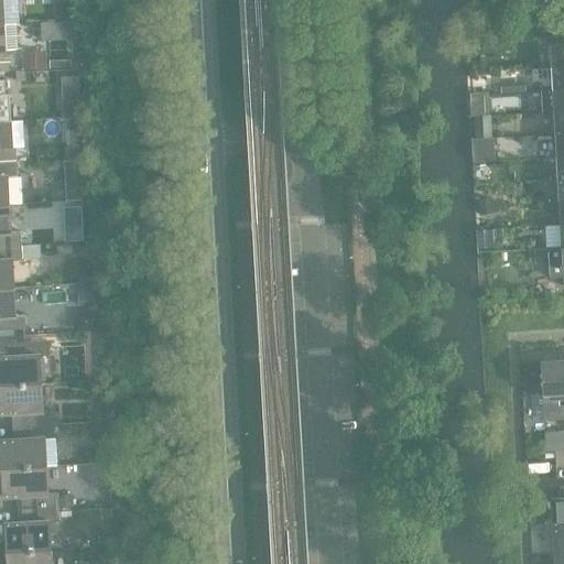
[(63,4),(57,10),(57,19),(72,18),(72,3),(63,4)]
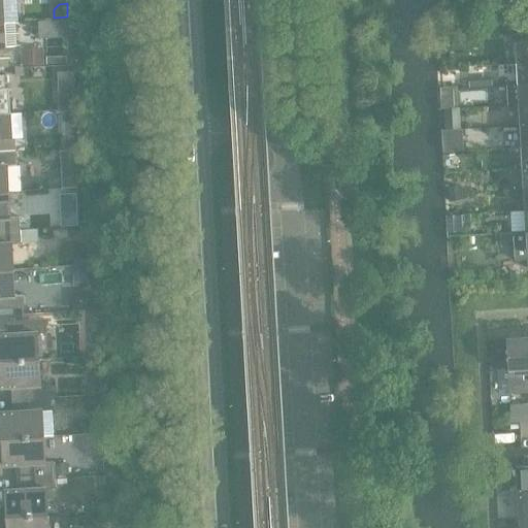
[(4,23),(0,23),(0,62),(14,61),(13,47),(17,47),(15,23),(4,24),(4,23)]
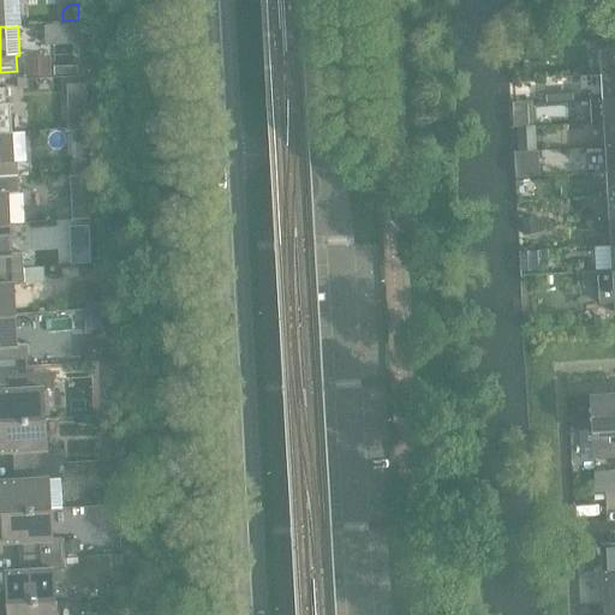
[(614,48),(599,49),(601,75),(614,73),(614,48)]
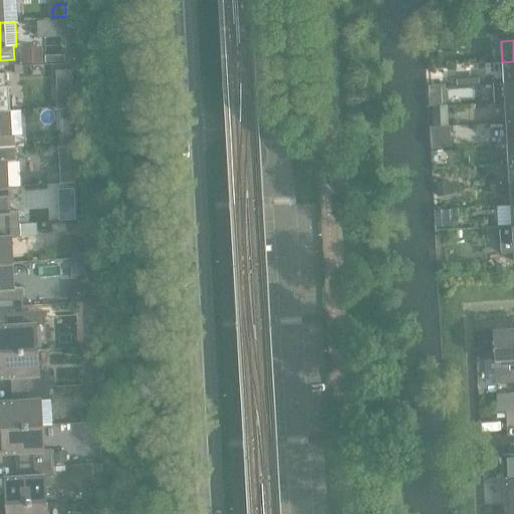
[(42,47),(22,49),(23,65),(43,63),(42,47)]
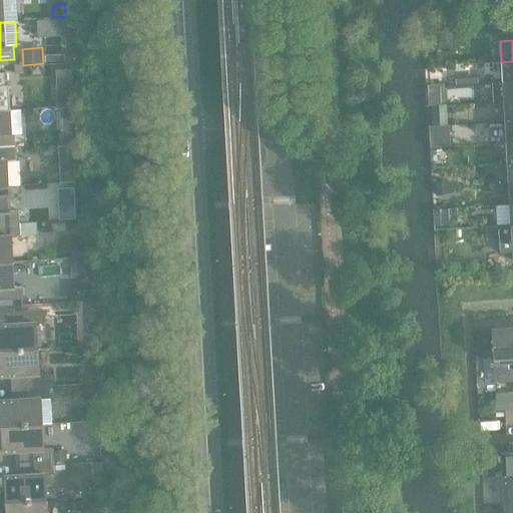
[(512,61),(501,62),(502,83),(512,81),(512,61)]
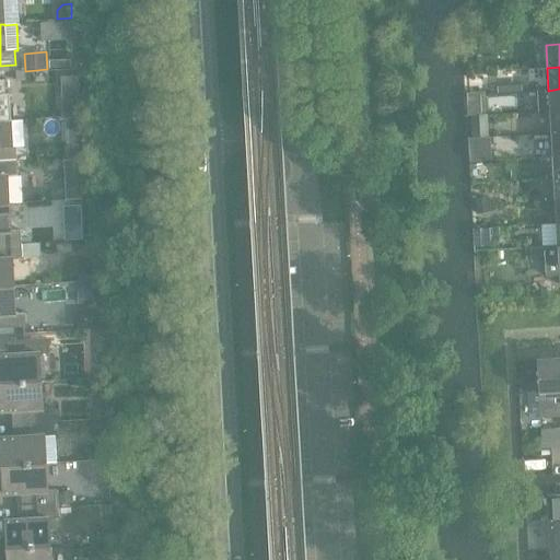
[(559,89),(548,91),(537,91),(538,114),(549,113),(559,112),(559,89)]
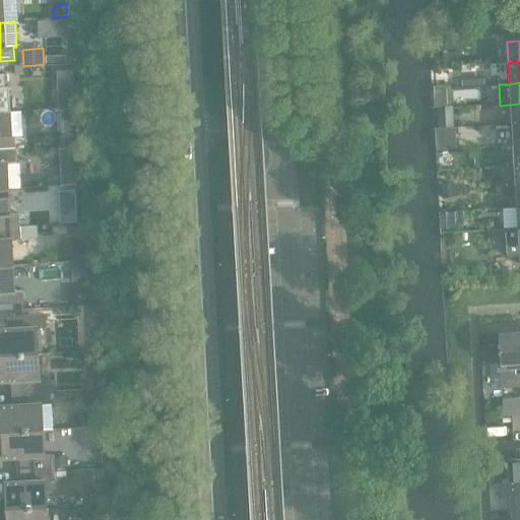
[(72,99),(60,99),(61,109),(73,109),(72,99)]
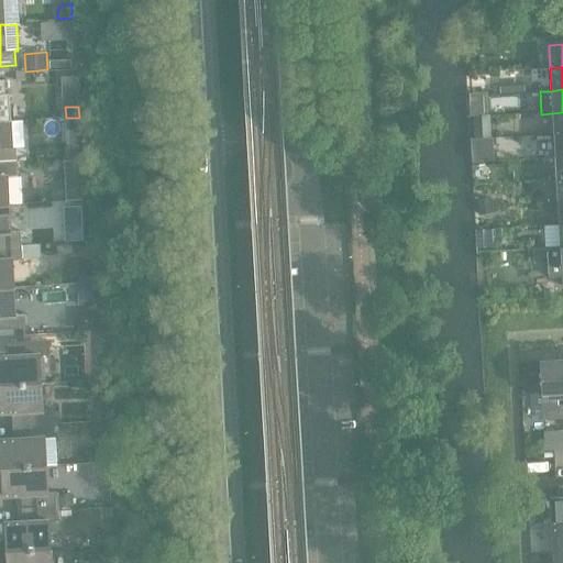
[(562,112),(552,113),(554,135),(562,134),(562,112)]
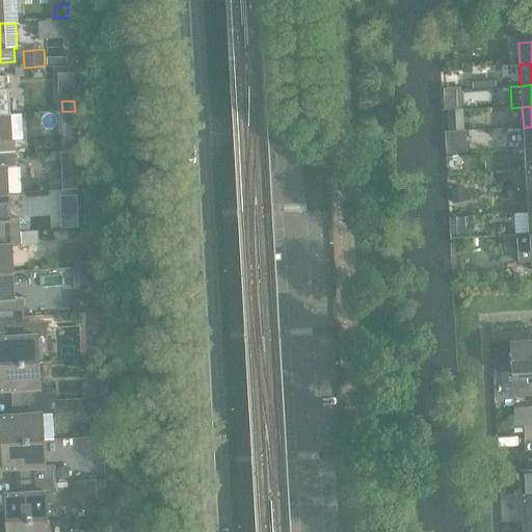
[(76,113),(63,113),(64,151),(77,151),(76,113)]
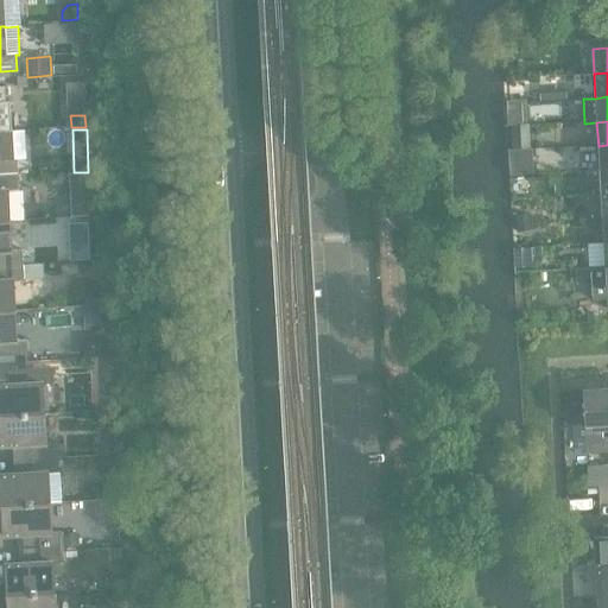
[(0,176),(18,176),(17,160),(0,160),(0,176)]
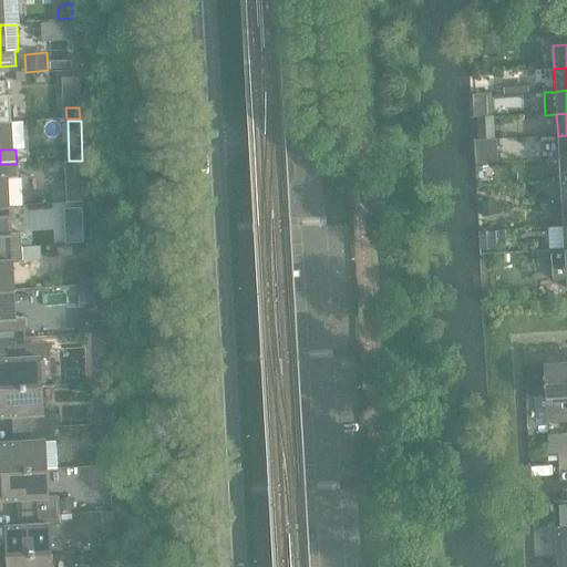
[(0,206),(9,206),(22,206),(21,178),(18,179),(17,164),(0,164),(0,206)]
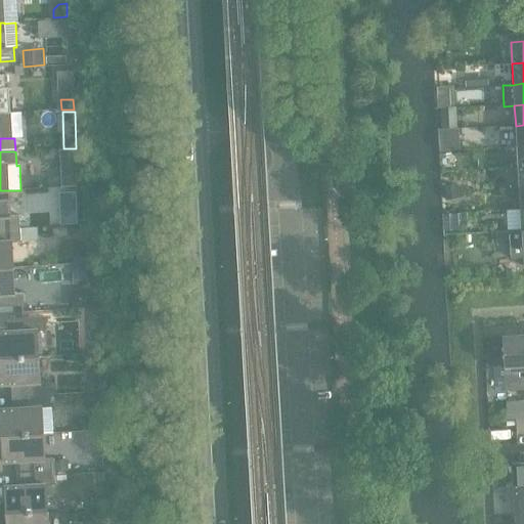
[(78,172),(66,173),(66,187),(78,186),(78,172)]
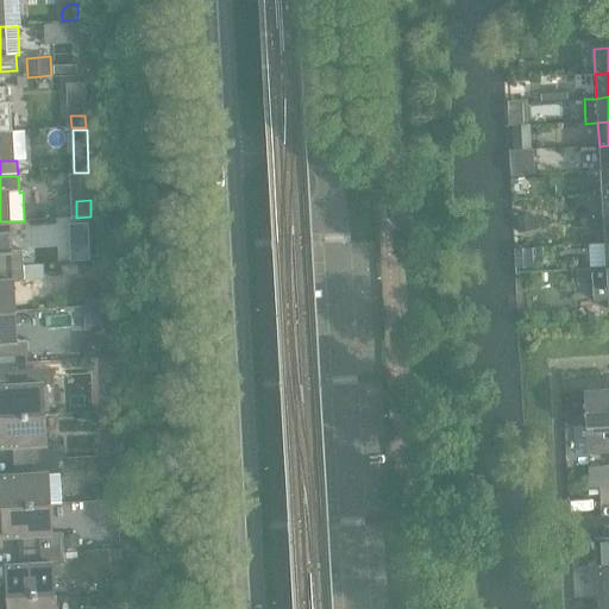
[(534,219),(519,219),(519,232),(534,231),(534,219)]
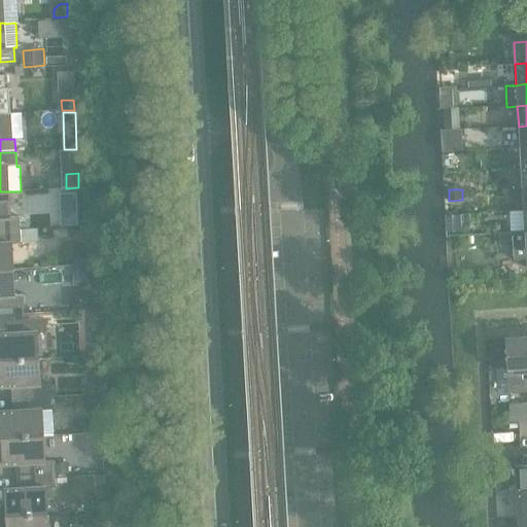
[(8,191),(0,191),(0,231),(20,231),(20,216),(10,217),(8,191)]
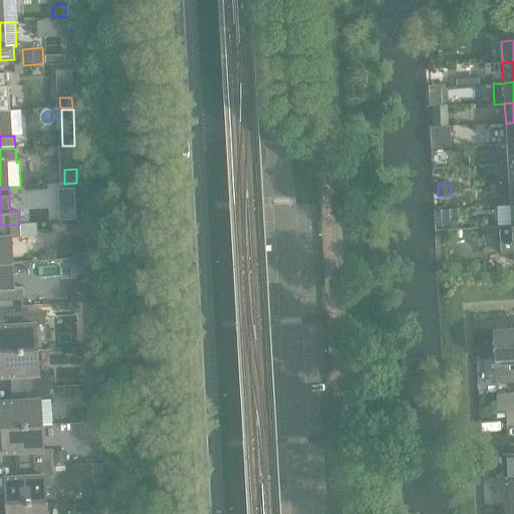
[(0,263),(12,263),(11,239),(20,238),(19,225),(0,225),(0,263)]
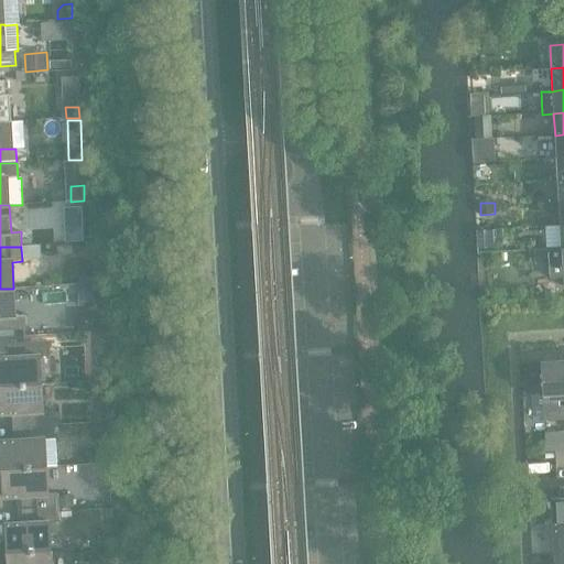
[(563,248),(561,248),(553,249),(549,253),(550,279),(563,279),(563,286),(563,248)]
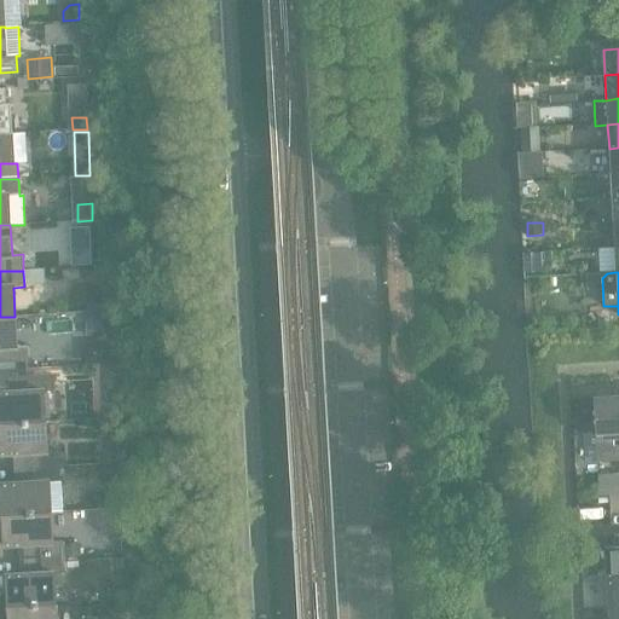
[(102,288),(87,289),(88,311),(103,310),(102,288)]
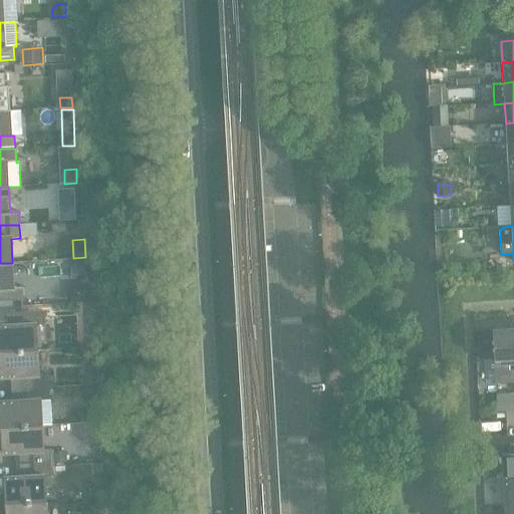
[(12,263),(0,263),(0,301),(24,300),(23,287),(14,287),(12,263)]
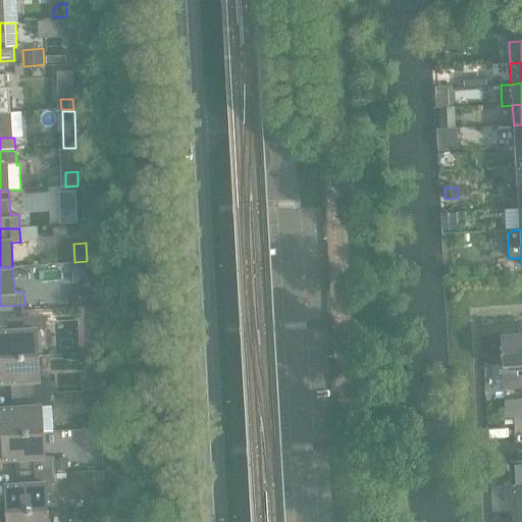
[(87,270),(75,270),(75,284),(87,284),(87,270)]
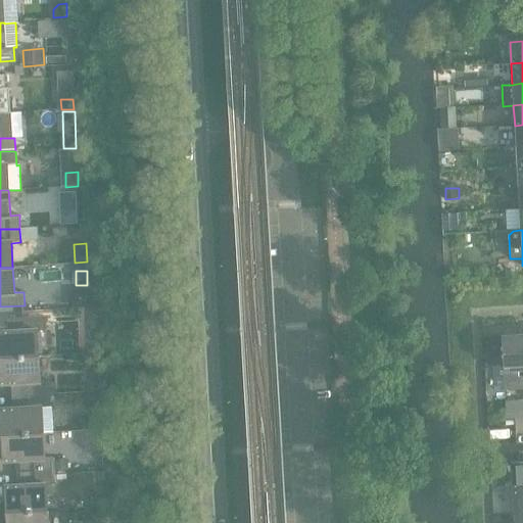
[(0,331),(0,358),(38,357),(37,331),(46,331),(45,317),(7,319),(8,331),(0,331)]
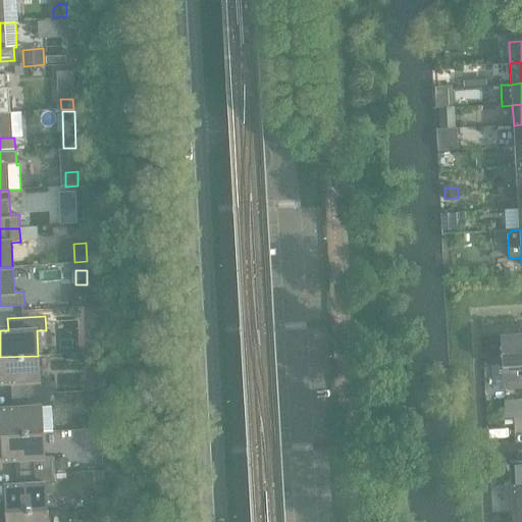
[(521,369),(521,334),(501,335),(503,364),(502,364),(504,389),(521,388),(521,375),(517,376),(517,370),(521,369)]
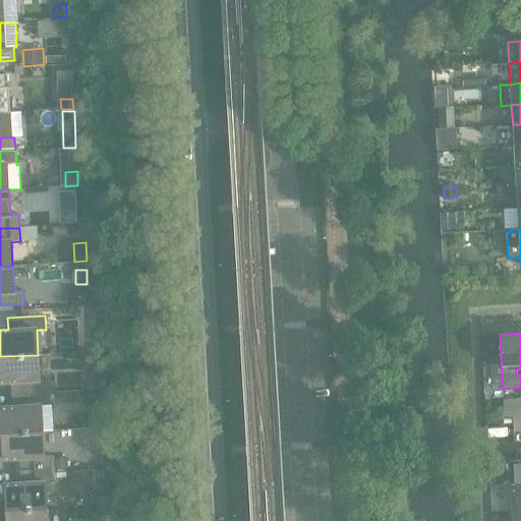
[(38,355),(0,356),(0,383),(11,383),(11,395),(50,393),(49,380),(40,380),(38,355)]
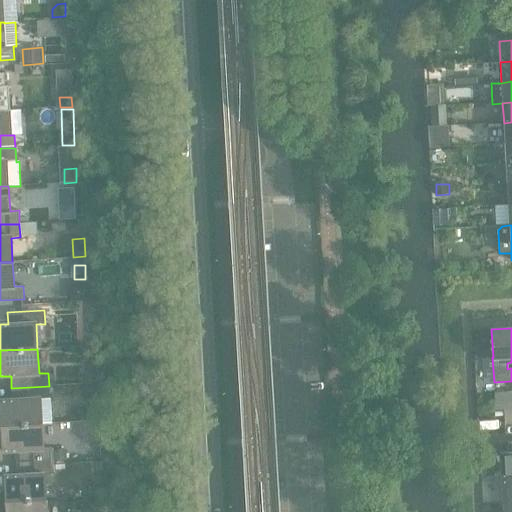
[(0,400),(2,426),(42,424),(40,400),(49,399),(49,386),(11,388),(12,400),(0,400)]
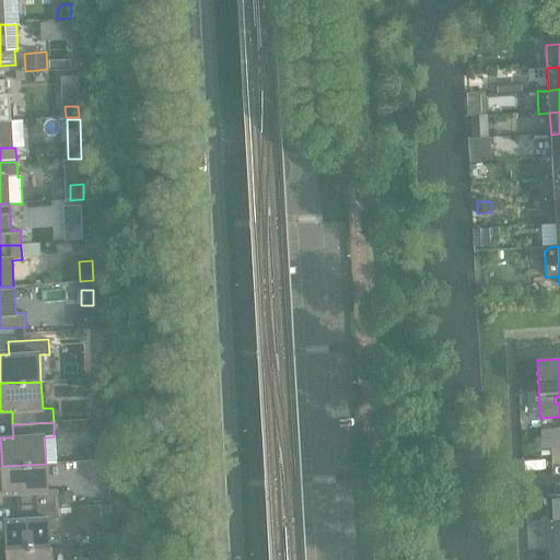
[(543,450),(551,450),(550,431),(541,431),(543,450)]
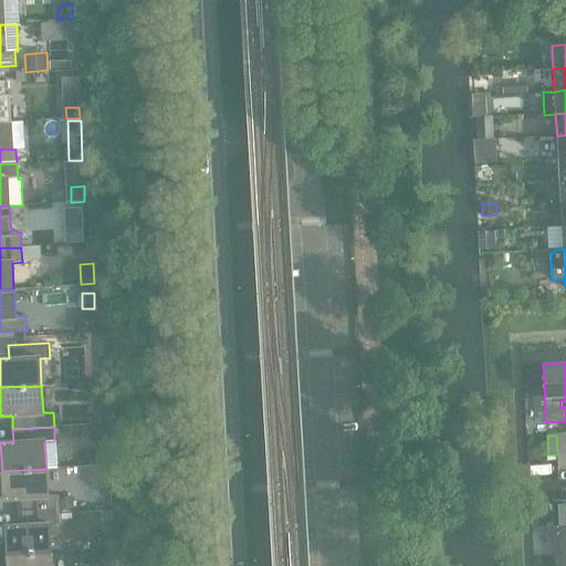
[(46,469),(2,471),(3,500),(17,500),(18,512),(59,510),(58,495),(48,495),(46,469)]
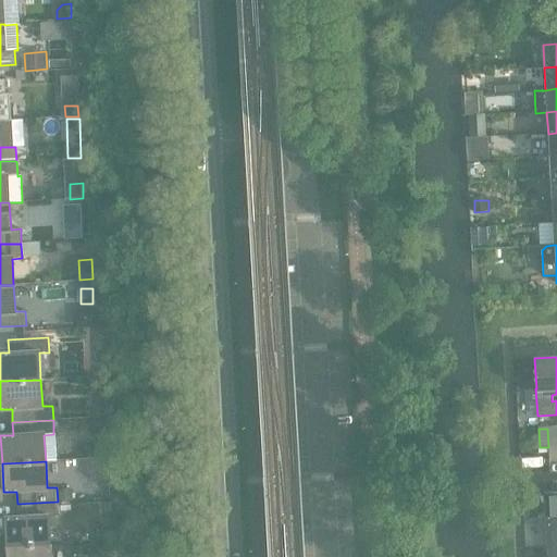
[(72,491),(59,491),(59,502),(72,502),(72,491)]
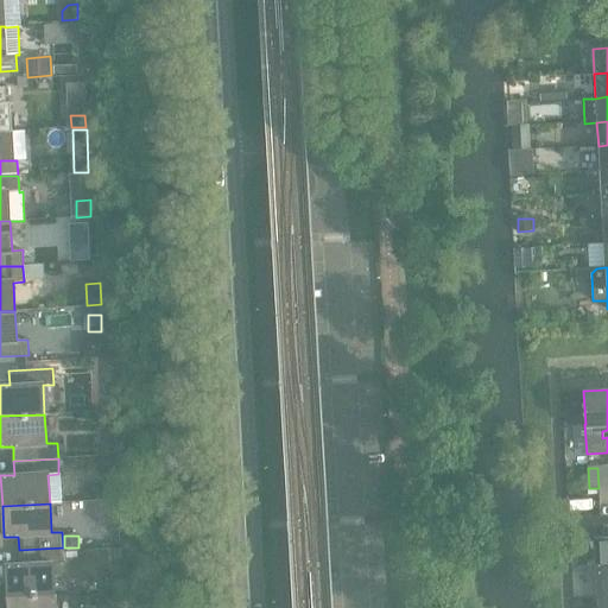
[(607,537),(594,538),(596,569),(607,567),(607,537)]
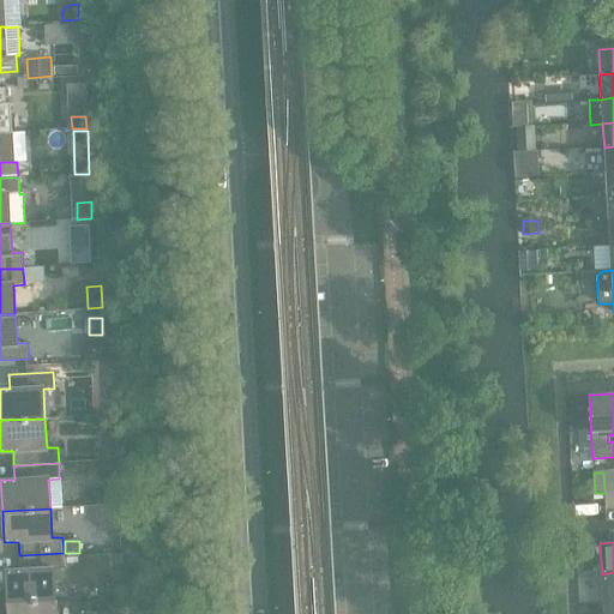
[(6,571),(7,602),(55,599),(54,570),(65,570),(64,553),(19,555),(19,570),(6,571)]
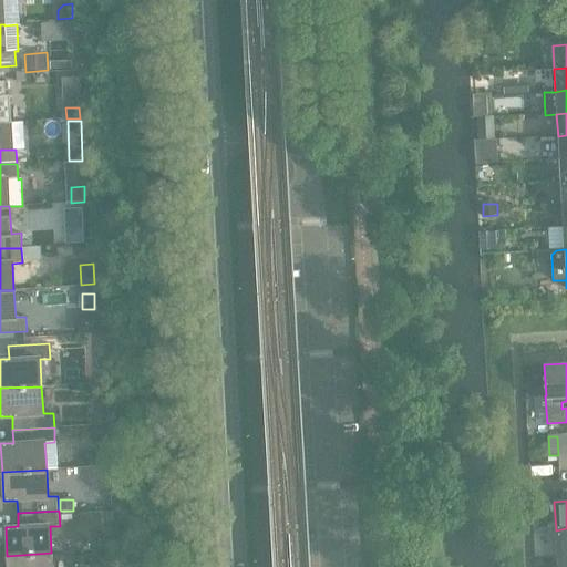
[(112,512),(103,512),(104,523),(112,523),(112,512)]
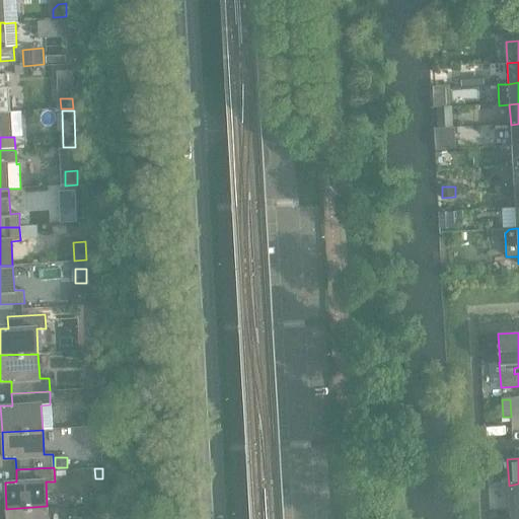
[(518,484),(509,486),(510,510),(518,509),(518,484)]
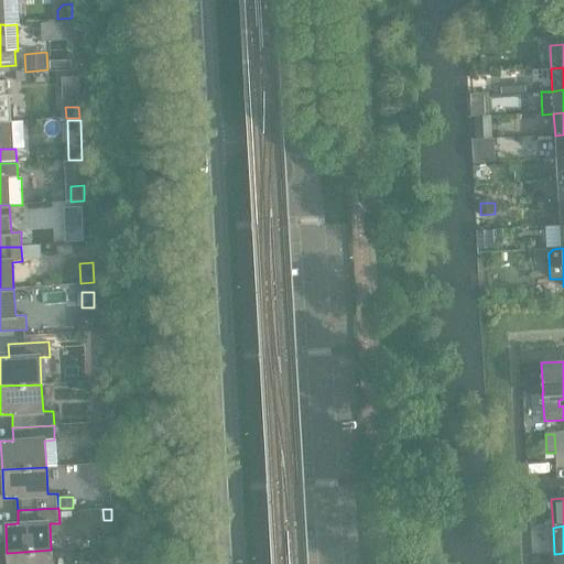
[(107,539),(104,543),(104,548),(112,546),(111,538),(107,539)]
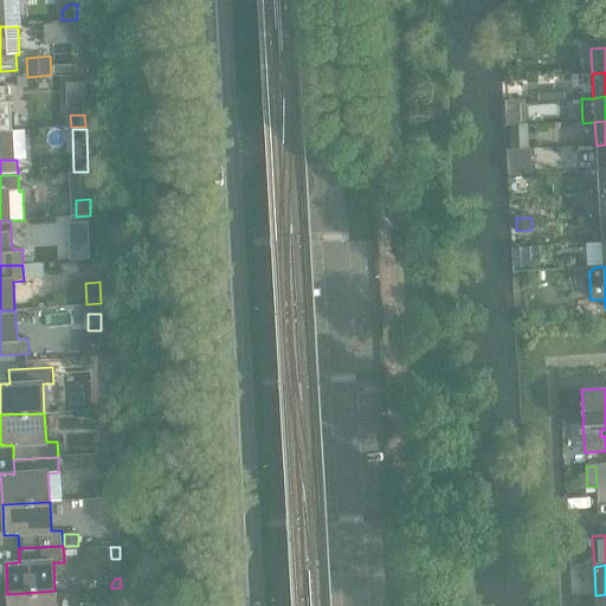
[(55,605),(55,591),(7,594),(7,605),(55,605)]
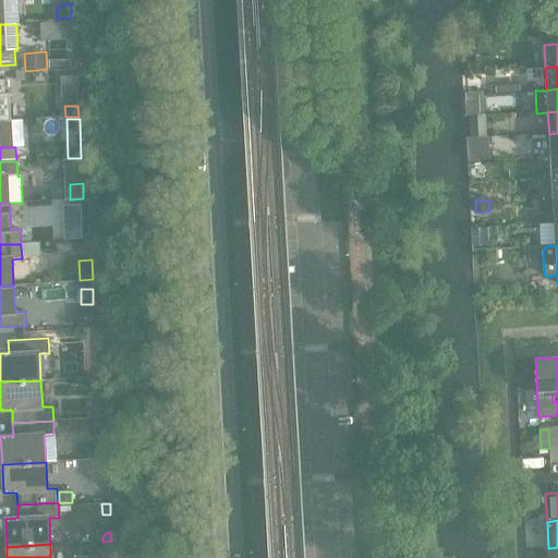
[(557,557),(557,547),(548,548),(548,557),(557,557)]
